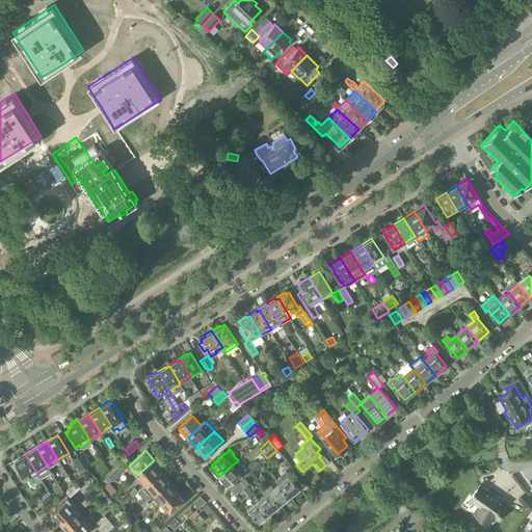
[(83,452),(78,455),(85,467),(90,463),(83,452)]
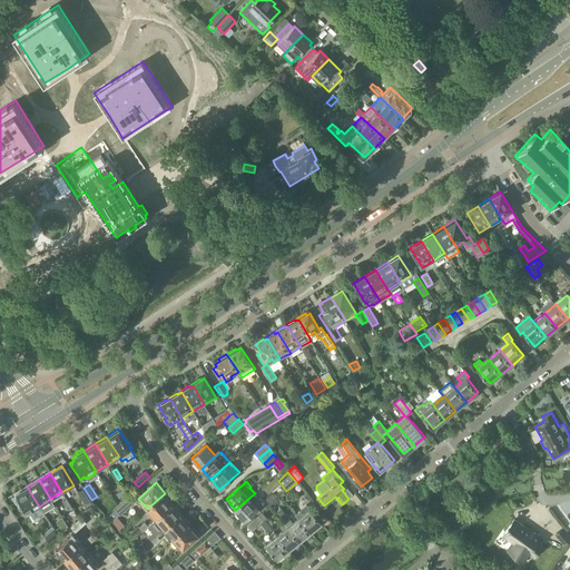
[(39,507),(27,487),(16,494),(23,508),(22,509),(25,513),(27,512),(28,513),(31,520),(38,517),(38,516),(42,512),(39,507)]
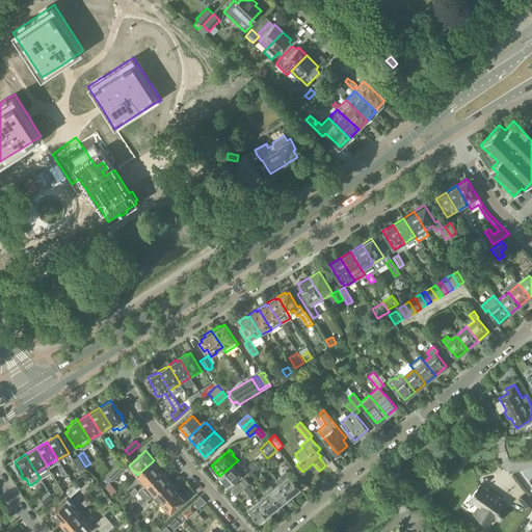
[(85,467),(78,455),(72,459),(79,471),(83,468),(84,470),(86,469),(85,467)]
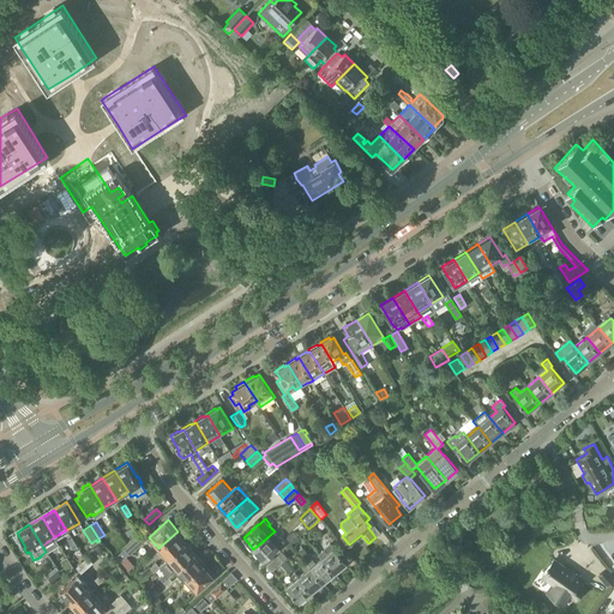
[(178,531),(158,548),(167,559),(187,541),(178,531)]
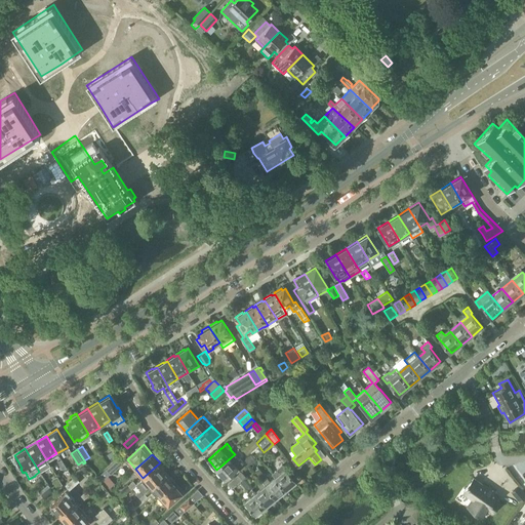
[(221,466),(216,470),(221,475),(225,480),(238,468),(243,463),(240,459),(239,459),(235,454),(230,458),(221,466)]
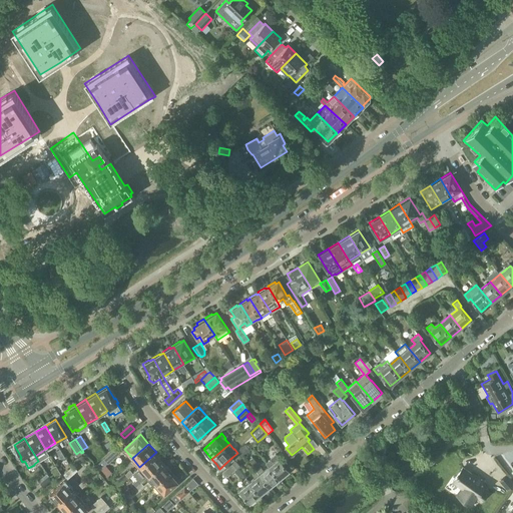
[(242,453),(238,456),(240,457),(249,449),(245,445),(239,450),(242,453)]
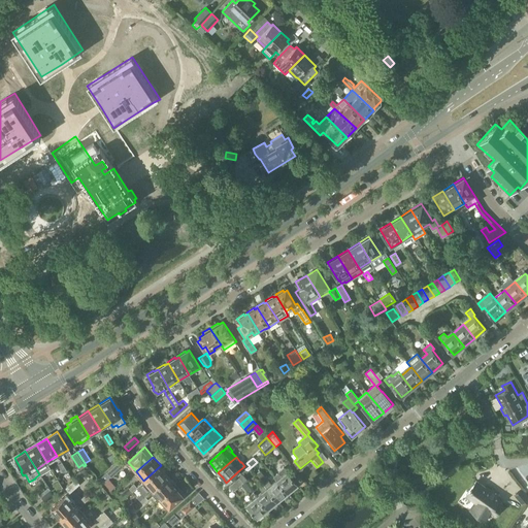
[(66,470),(62,462),(58,465),(63,472),(66,470)]
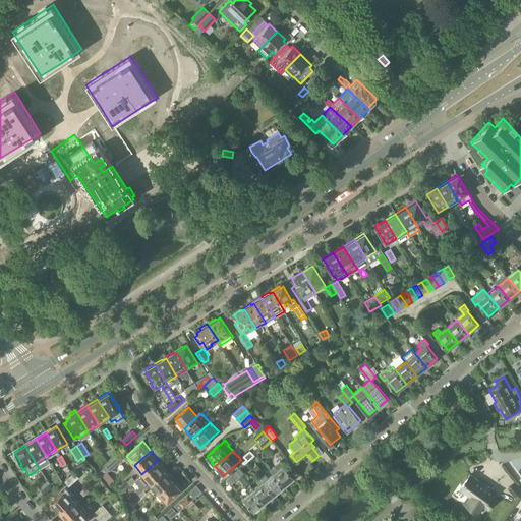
[(117,456),(98,472),(109,484),(113,480),(107,472),(109,470),(109,471),(121,461),(117,456)]
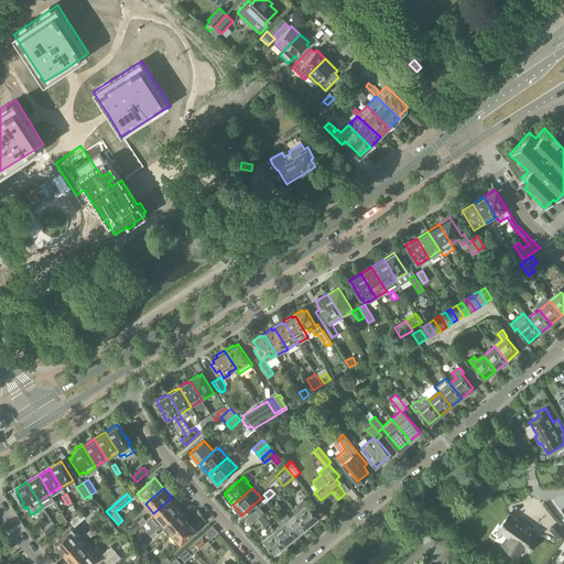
[(181,507),(172,497),(153,513),(162,523),(181,507)]
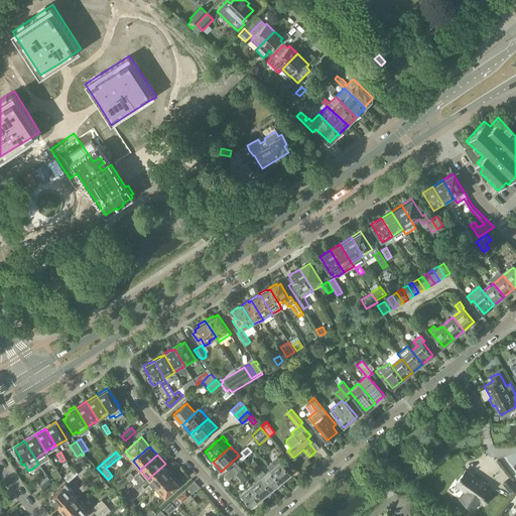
[(270,469),(281,482),(291,474),(280,461),(275,465),(274,464),(273,464),(272,462),(267,466),(270,469)]
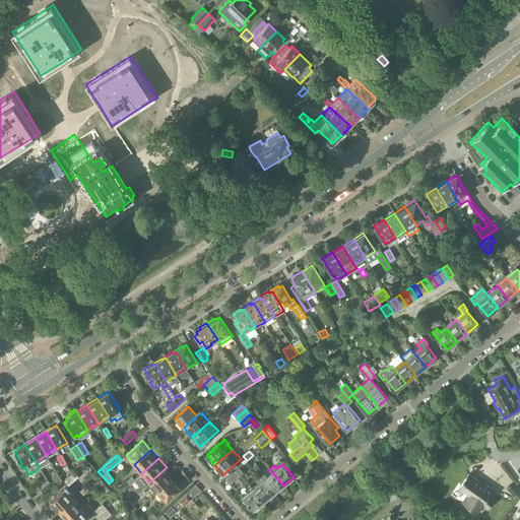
[(175,476),(167,467),(149,482),(157,492),(175,476)]
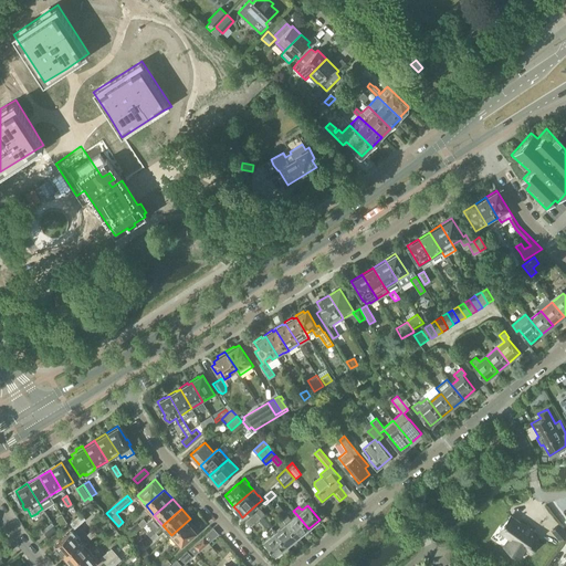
[(260,517),(255,512),(245,521),(250,526),(260,517)]
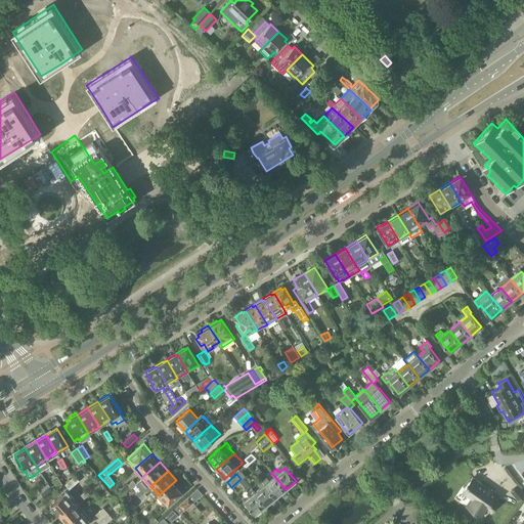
[(64,484),(69,489),(79,481),(75,476),(64,484)]
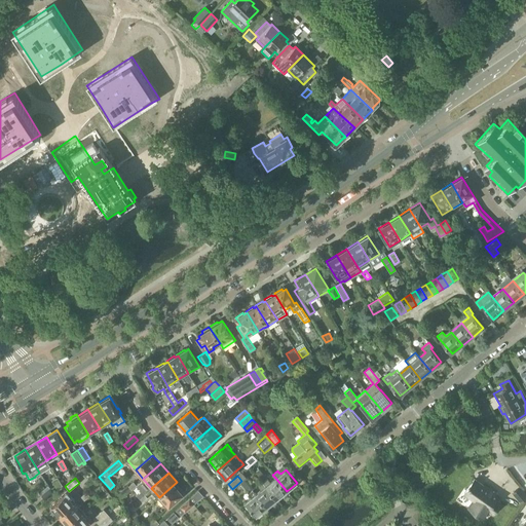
[(275,478),(270,482),(269,481),(268,481),(267,479),(263,482),(276,499),(287,491),(275,478)]
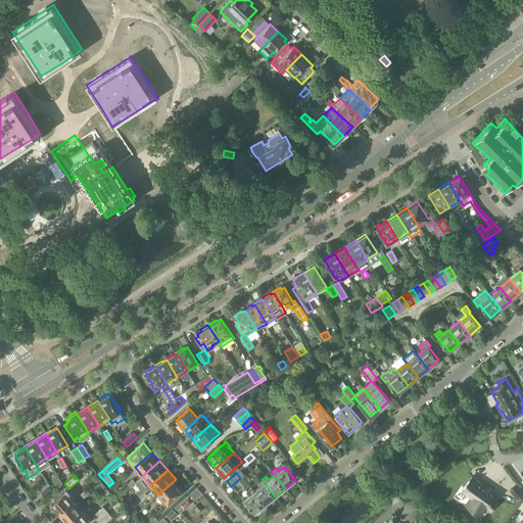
[(472,477),(462,490),(476,501),(470,508),(480,515),(485,507),(490,511),(497,500),(492,496),(495,492),(486,485),(485,486),(472,477)]
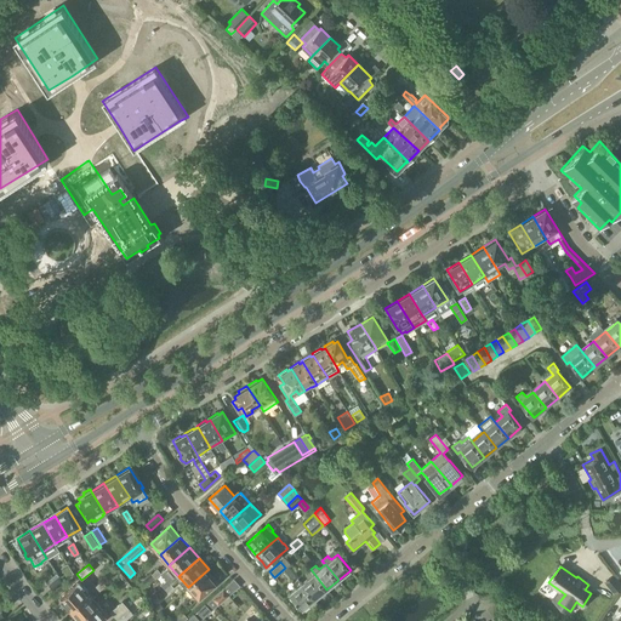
[(148,584),(161,574),(158,569),(152,574),(151,573),(144,579),(148,584)]
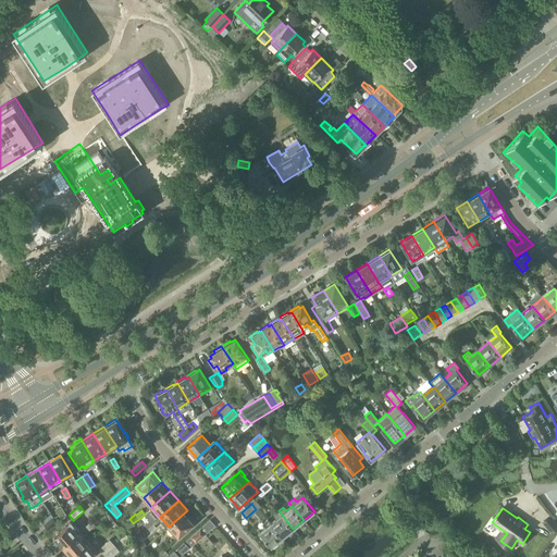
[(187,510),(169,527),(177,536),(196,520),(187,510)]
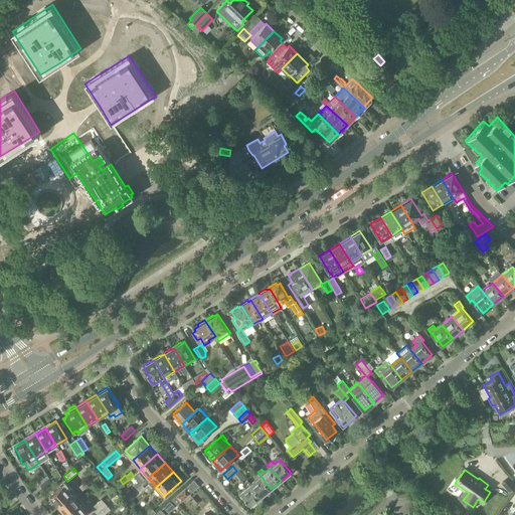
[(255,480),(250,483),(250,484),(262,497),(271,489),(258,472),(252,476),(255,480)]
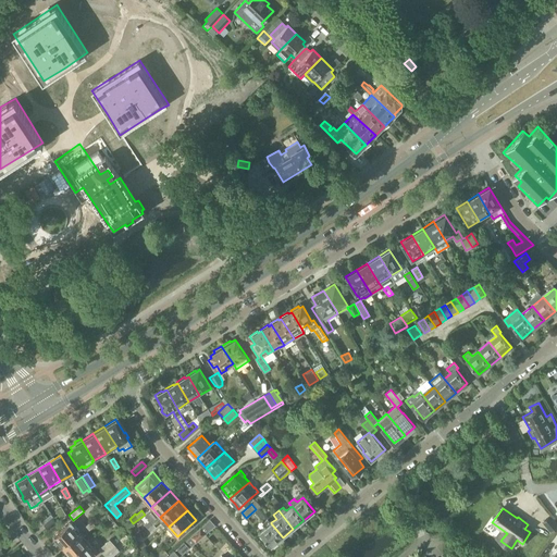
[(556,523),(551,515),(542,521),(551,533),(556,528),(556,523)]
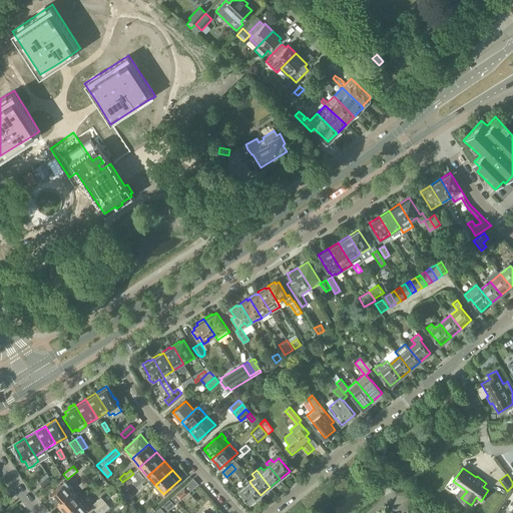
[(40,483),(44,488),(52,481),(48,476),(40,483)]
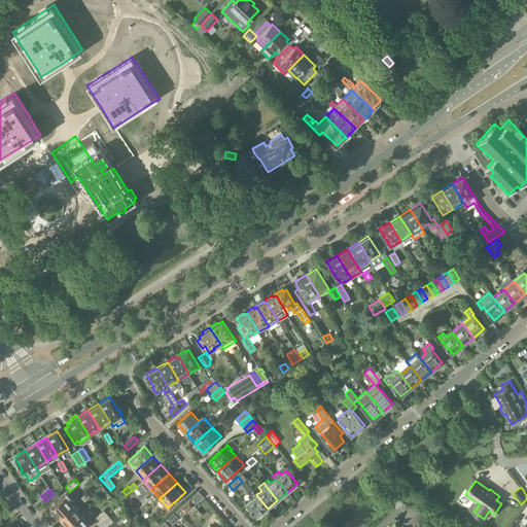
[(256,495),(256,494),(255,493),(253,491),(248,495),(251,499),(246,503),(257,517),(268,508),(256,495)]
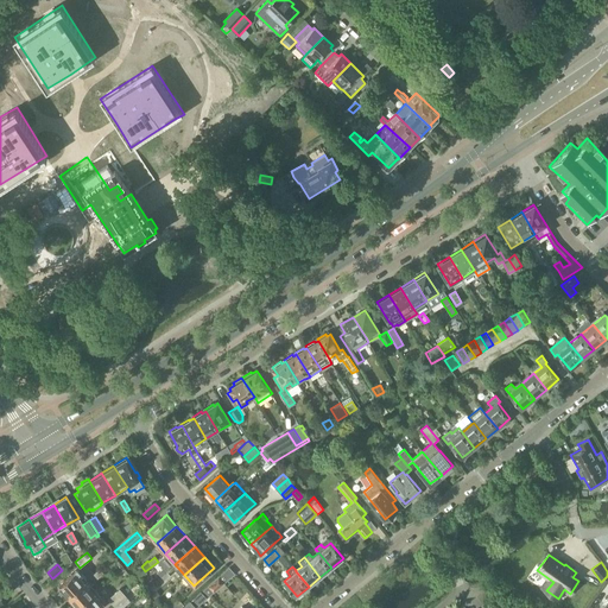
[(100,569),(94,574),(97,578),(103,572),(100,569)]
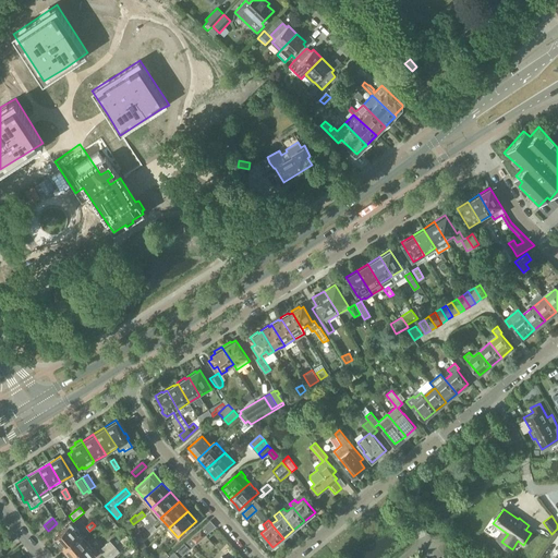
[(63,547),(79,534),(70,524),(55,537),(63,547)]
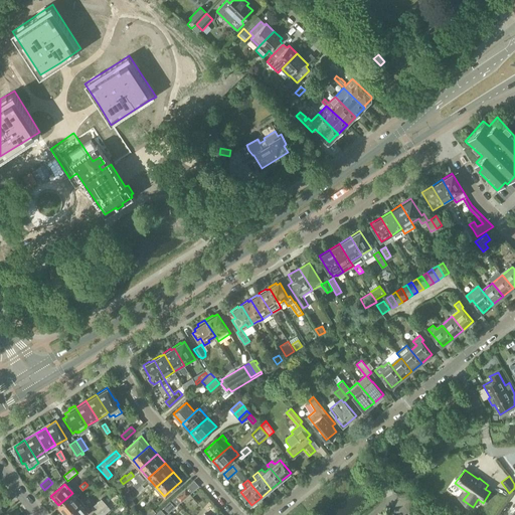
[(176,497),(172,500),(177,505),(181,502),(190,494),(185,488),(176,497)]
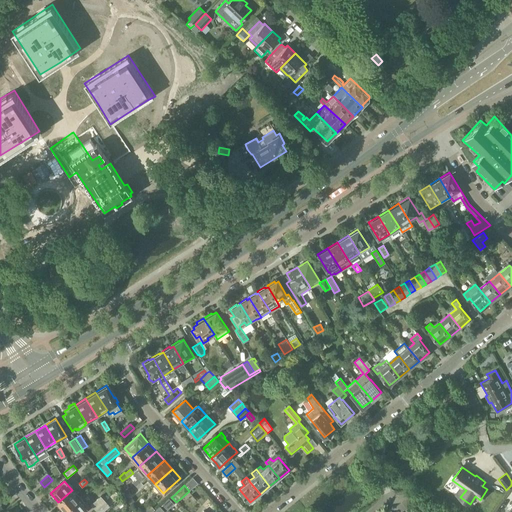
[(73,488),(72,490),(58,502),(66,511),(80,499),(75,493),(77,492),(73,488)]
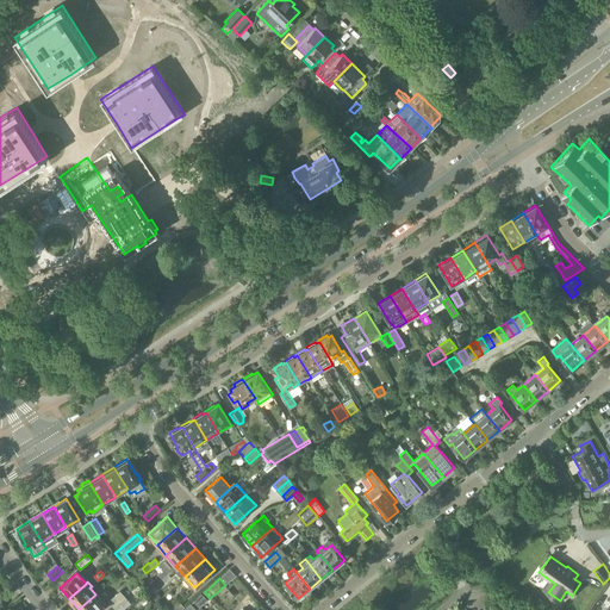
[(125,597),(119,591),(109,602),(113,608),(125,597)]
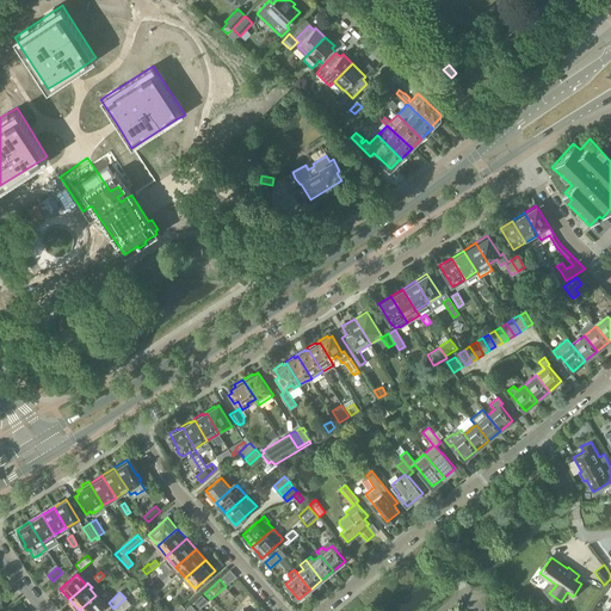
[(125,598),(113,609),(116,610),(122,610),(130,604),(134,600),(136,598),(130,593),(125,598)]
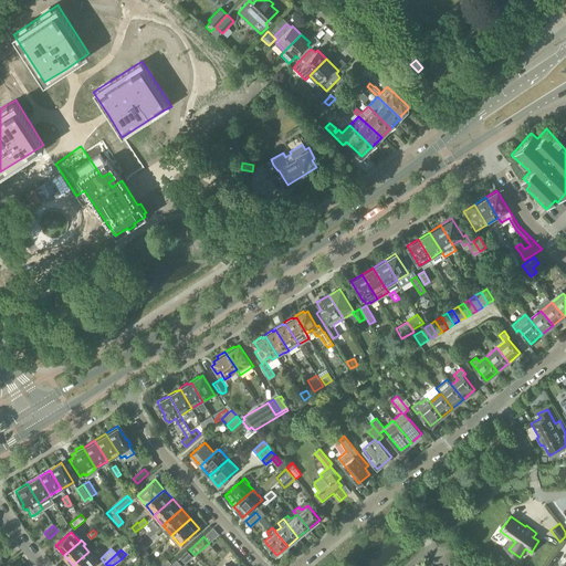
[(187,551),(179,558),(184,564),(192,557),(187,551)]
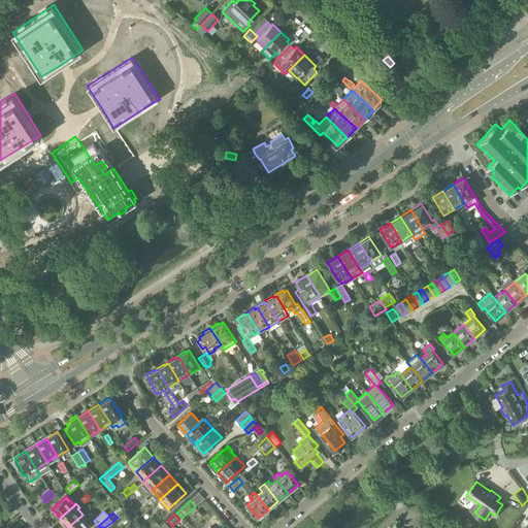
[(83,515),(68,527),(85,527),(91,524),(83,515)]
